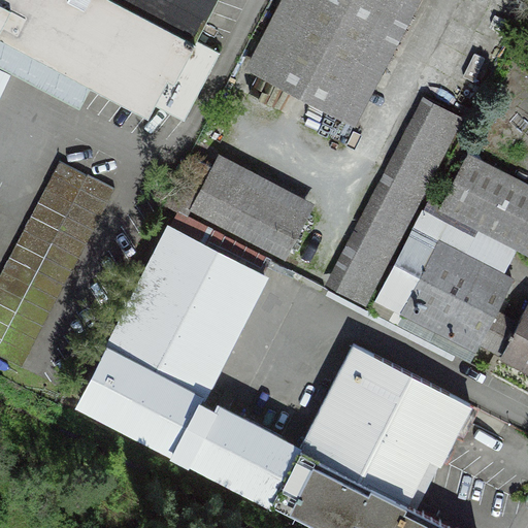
[(0,0),(0,34),(150,113),(155,104),(187,121),(223,53),(197,39),(218,0),(0,0)]
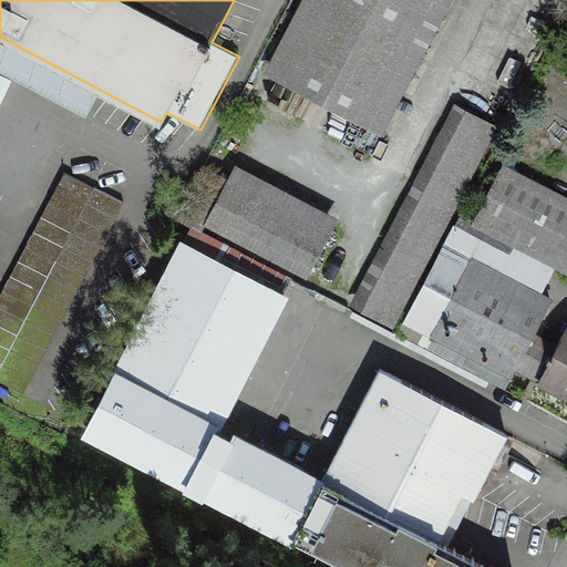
[(369,124),(434,0),(322,0),(281,79),(369,124)]
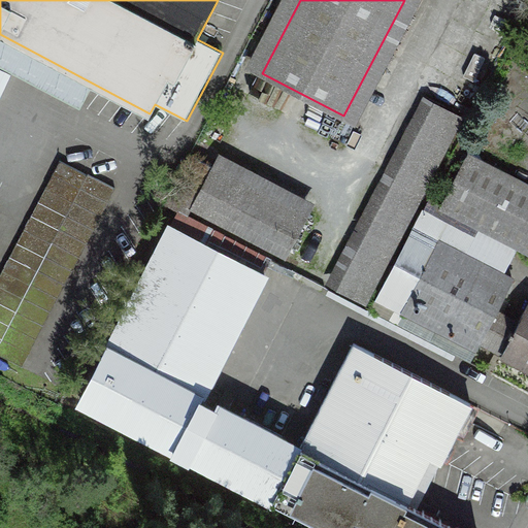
[(461,123),(433,107),(341,284),(369,299),(461,123)]
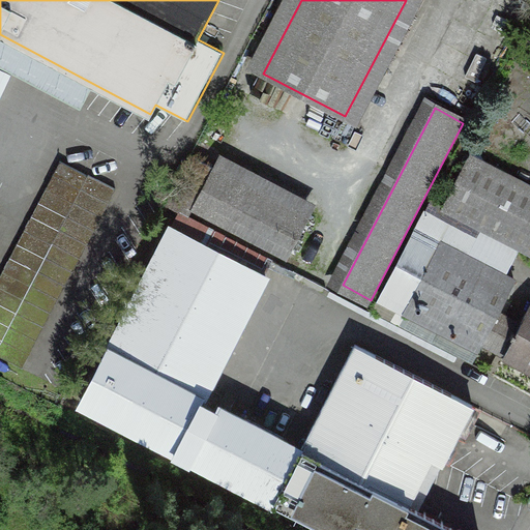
[(196,154),(183,175),(199,184),(211,164),(196,154)]
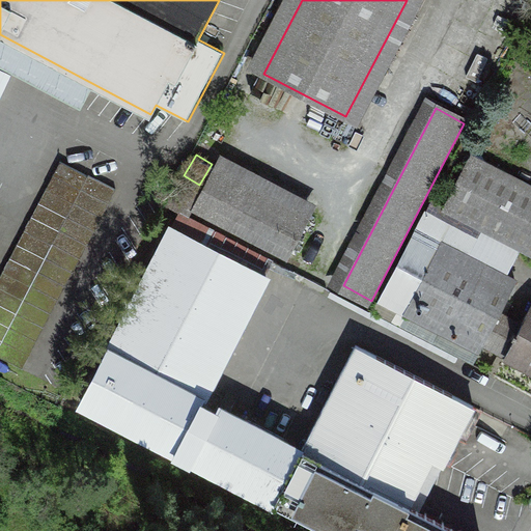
[(530,188),(471,158),(445,205),(530,250),(530,188)]
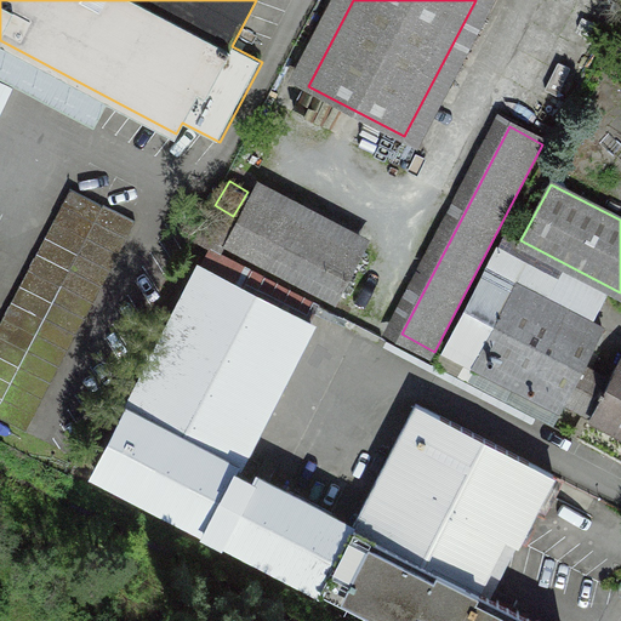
[(104,206),(72,189),(0,326),(0,417),(28,432),(137,222),(104,205),(104,206)]
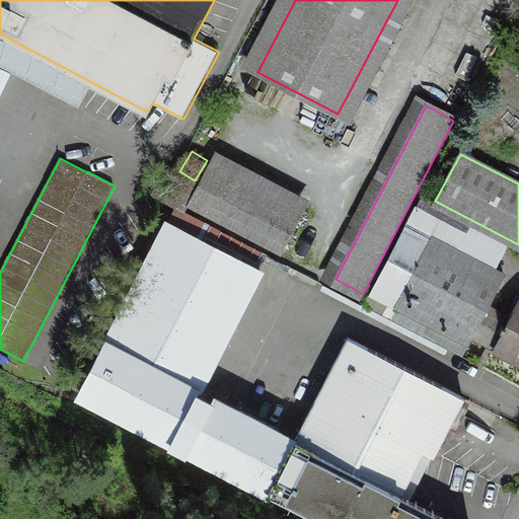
[(211,164),(191,203),(281,250),(301,213),(211,164)]
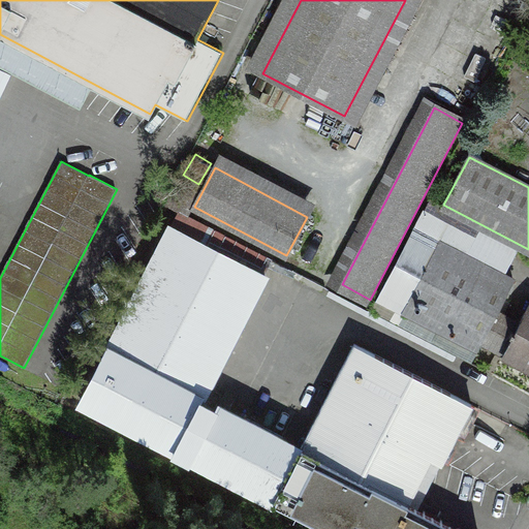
[(109,348),(204,397),(267,275),(172,226),(109,348)]
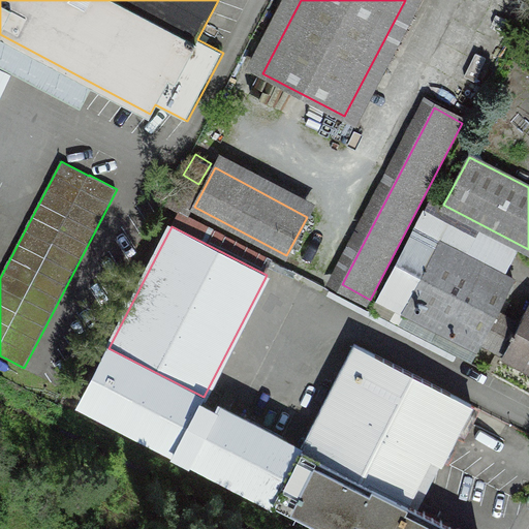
[(515,281),(441,243),(405,312),(478,350),(483,342),(499,312),(515,281)]
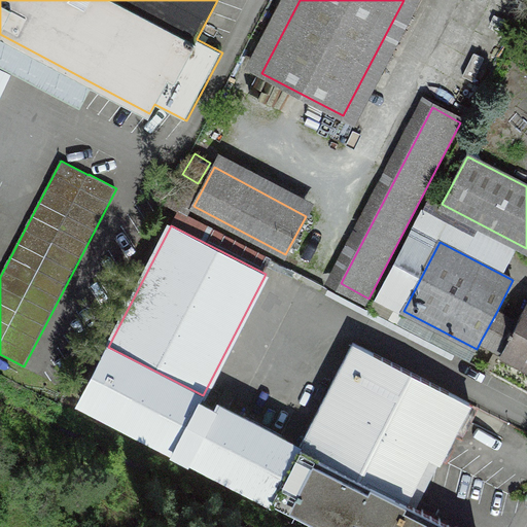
[(526,306),(519,322),(497,311),(481,341),(505,353),(508,347),(526,356),(526,306)]
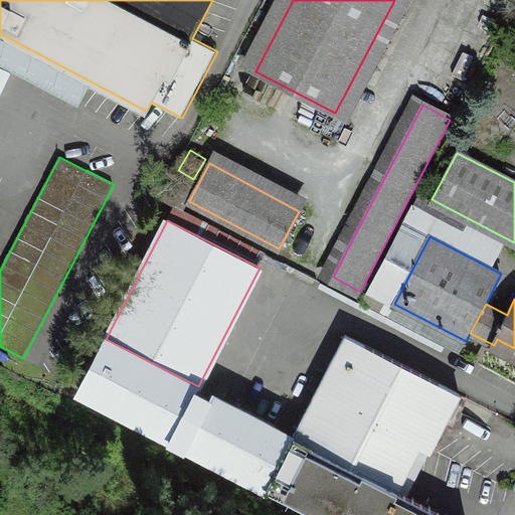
[(460,394),(347,335),(318,390),(421,445),(432,449),(460,394)]
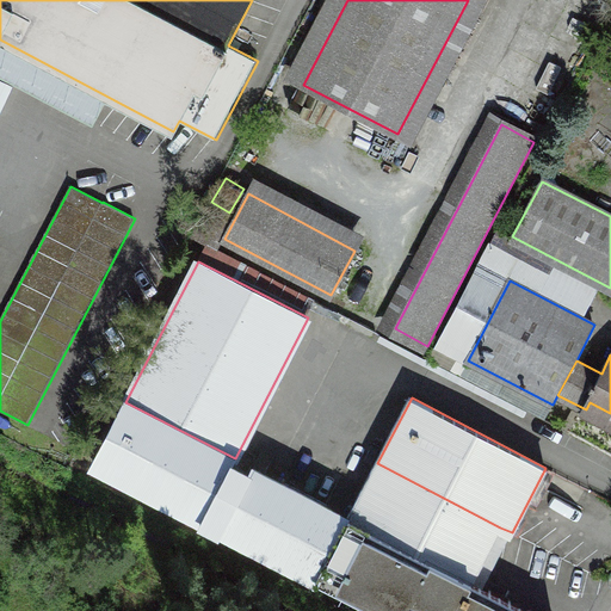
[(301,568),(318,576),(346,523),(329,514),(333,508),(252,468),(250,473),(233,464),(235,458),(125,402),(94,463),(203,519),(203,517),(222,526),(221,529),(301,569),(301,568)]
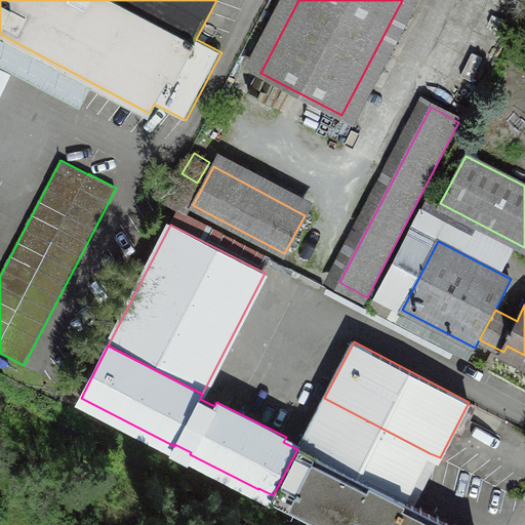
[(524,364),(500,352),(490,372),(524,391),(524,364)]
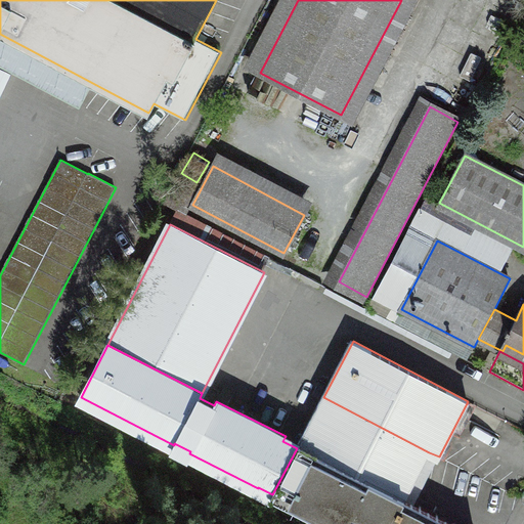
[(429,452),(323,397),(297,448),(272,494),(329,523),(401,523),(394,520),(429,452)]
